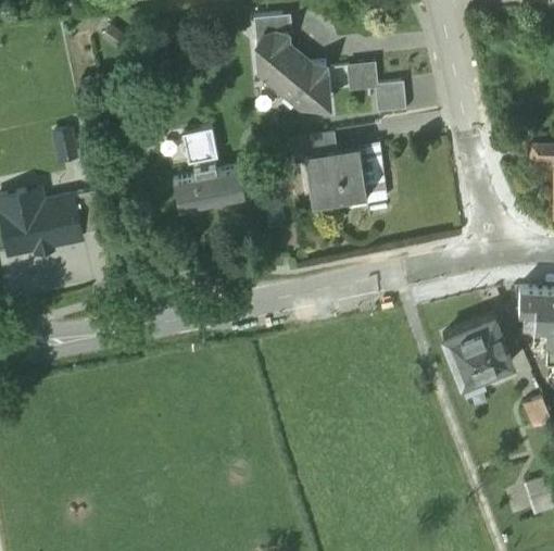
[(284,16),(254,20),(255,29),(262,35),(285,33),(284,16)]
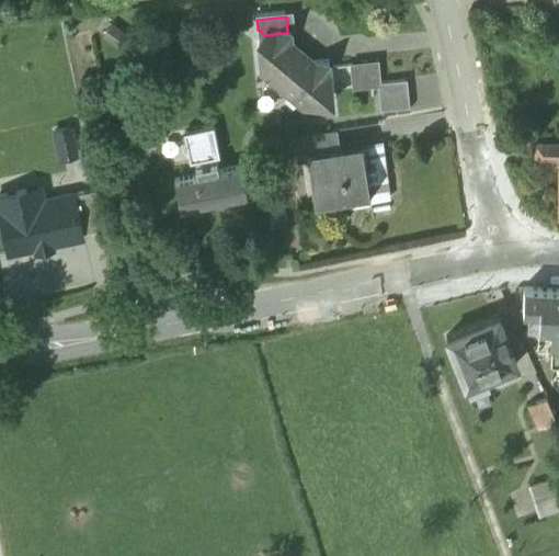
[(114,31),(105,42),(116,49),(124,38),(114,31)]
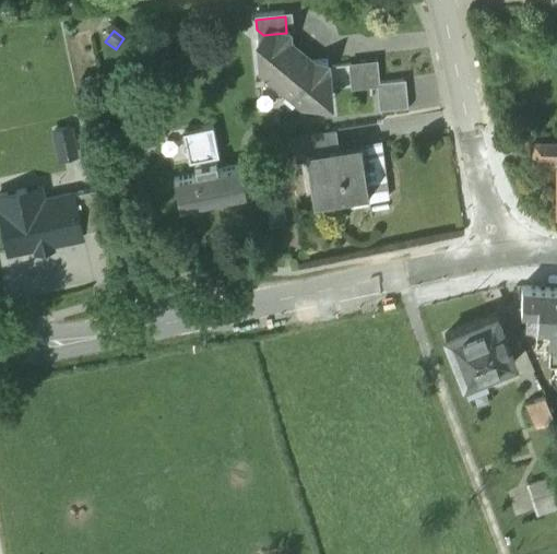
[(286,33),(263,35),(264,36),(257,46),(260,78),(283,75),(285,93),(299,105),(299,110),(323,108),(331,97),(328,63),(312,66),(292,48),(289,33),(286,33)]
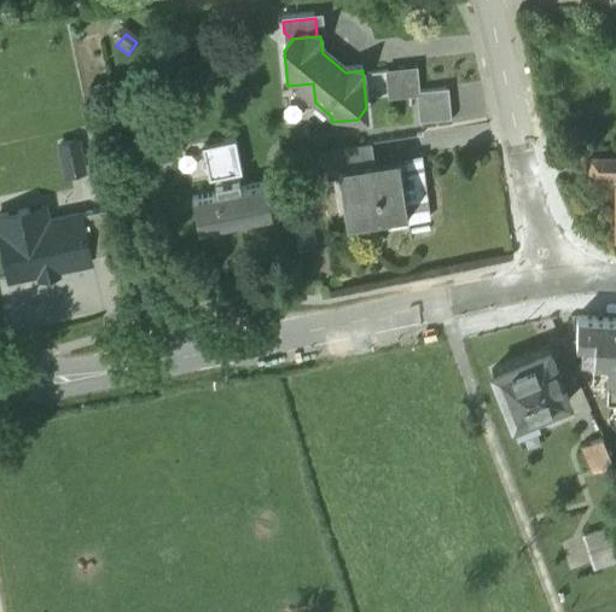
[(417,73),(388,75),(390,100),(419,98),(417,73)]
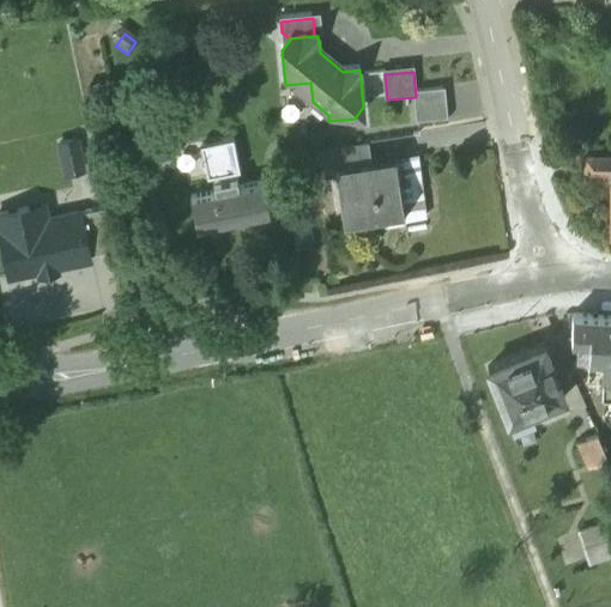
[(441,93),(417,97),(421,123),(446,120),(441,93)]
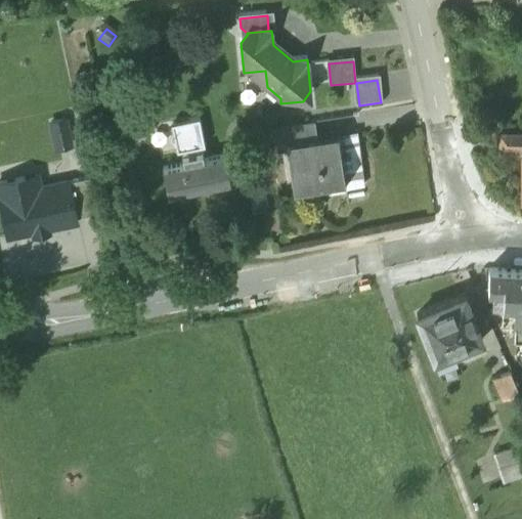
[(206,150),(200,122),(172,128),(175,142),(178,156),(206,150)]
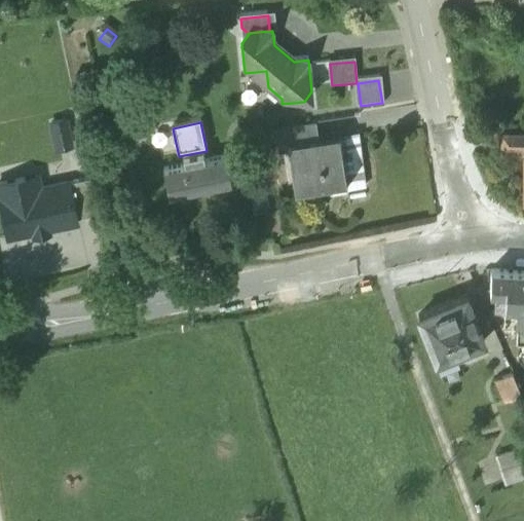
[(53,128),(59,154),(72,151),(67,126),(53,128)]
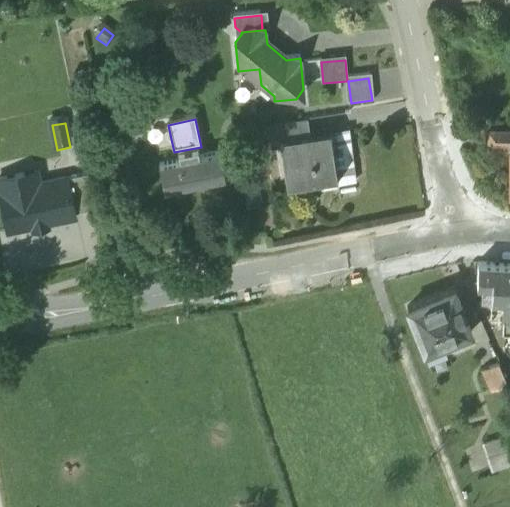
[(308,123),(269,129),(271,148),(281,146),(281,144),(311,140),(308,123)]
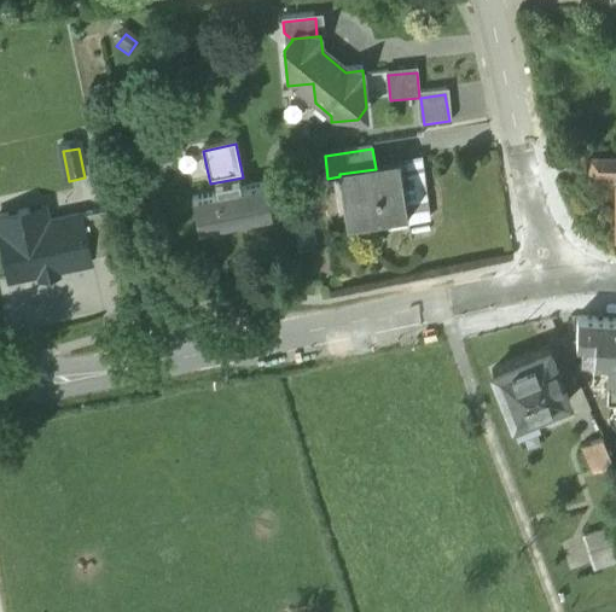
[(418,162),(399,165),(408,222),(426,219),(418,162)]
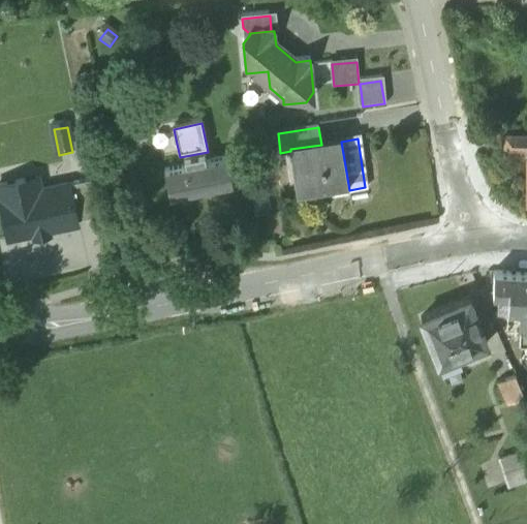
[(526,141),(505,140),(504,154),(521,155),(521,161),(526,162),(526,141)]
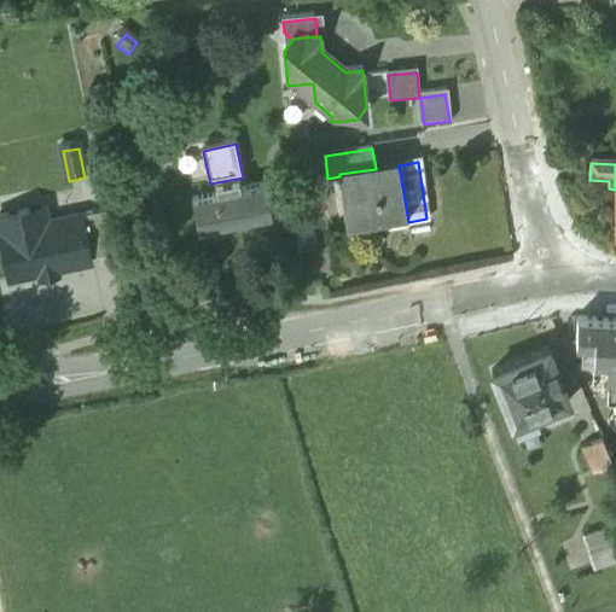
[(376,169),(340,174),(340,176),(348,231),(408,222),(399,165),(376,169)]
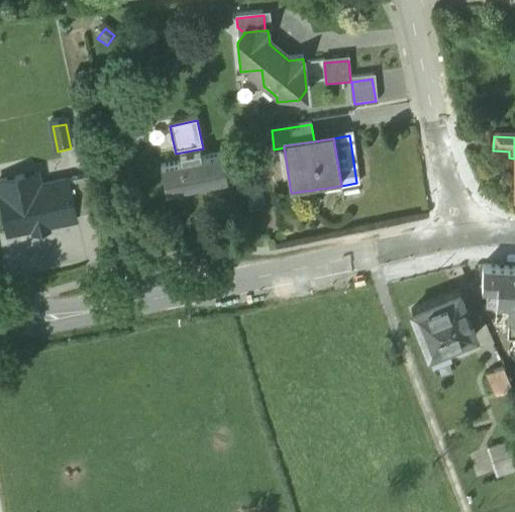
[(200,156),(181,160),(182,167),(162,171),(167,196),(228,184),(222,159),(202,163),(200,156)]
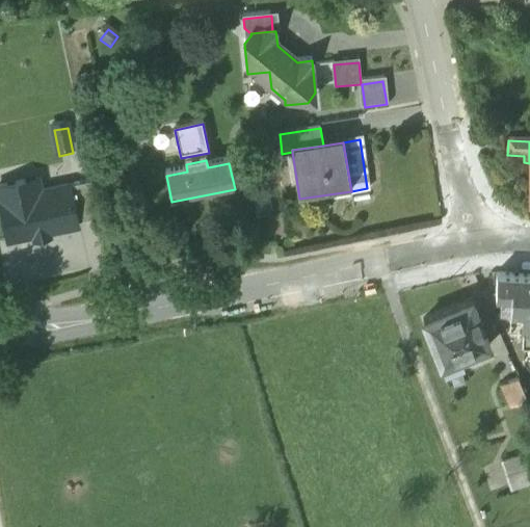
[(0,200),(9,245),(79,231),(78,228),(70,190),(42,196),(38,183),(0,190),(0,200)]
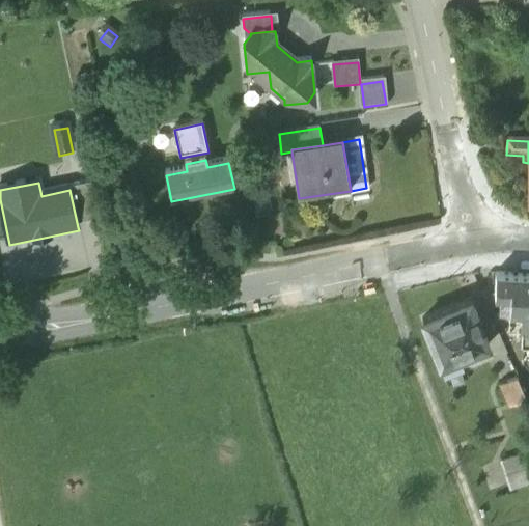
[(92,186),(70,190),(78,227),(101,222),(92,186)]
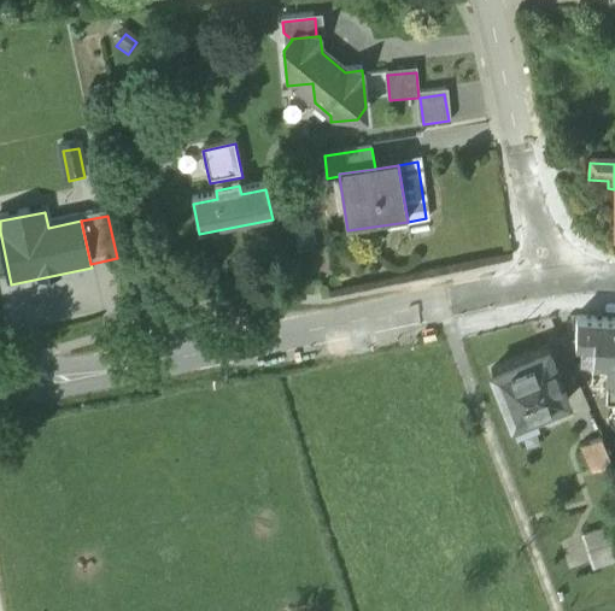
[(614,324),(578,323),(577,351),(595,351),(593,374),(609,375),(608,388),(614,388),(614,324)]
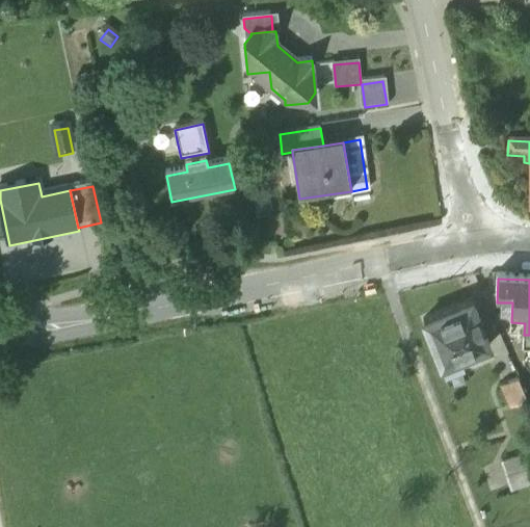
[(473,305),(424,324),(445,376),(465,369),(461,362),(491,350),(473,305)]
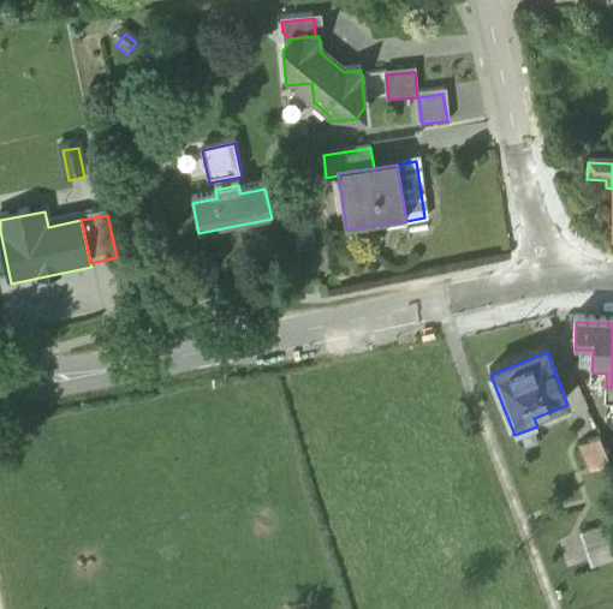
[(600,441),(581,449),(591,475),(611,466),(600,441)]
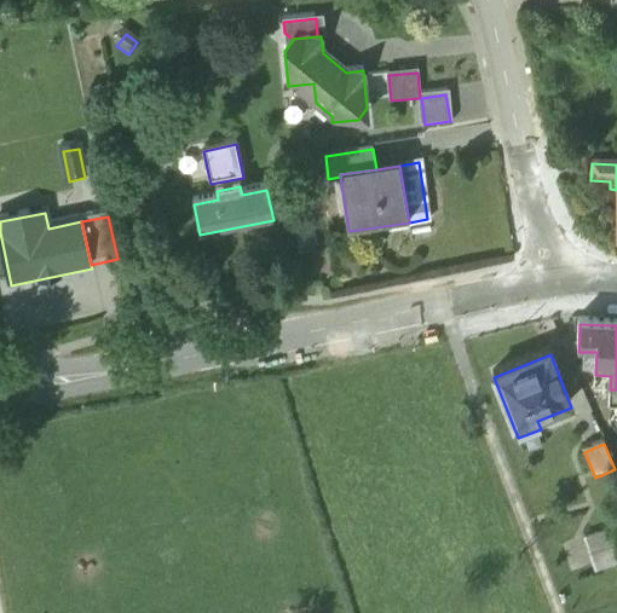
[(616,531),(581,542),(592,577),(616,568),(616,531)]
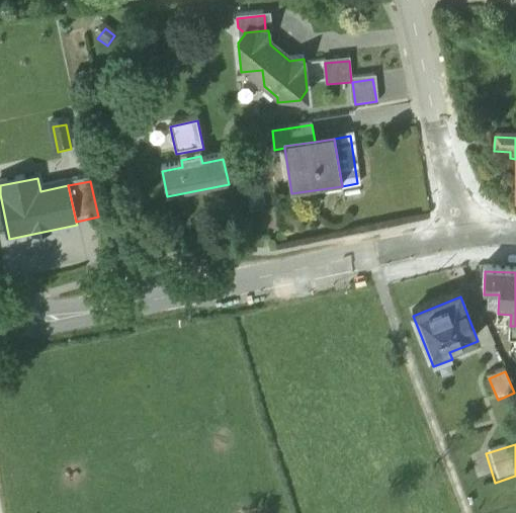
All buildings are outlined.
